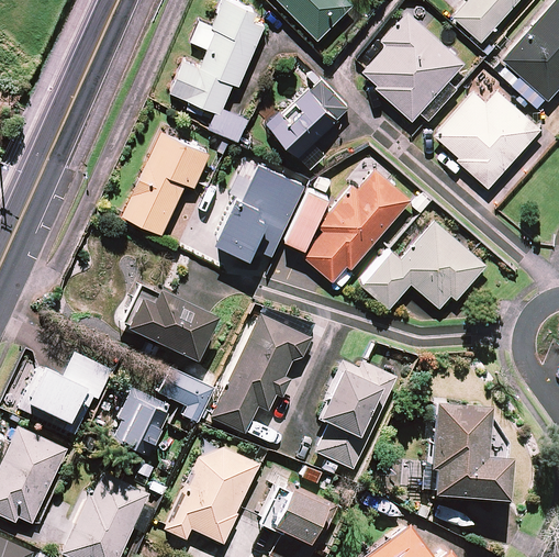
[(269,19),(225,0),(213,29),(201,23),(193,43),(209,51),(201,69),(185,62),(171,92),(192,101),(188,110),(214,121),(210,129),(239,141),(248,120),(223,110),(234,85),(239,87),(269,19)]
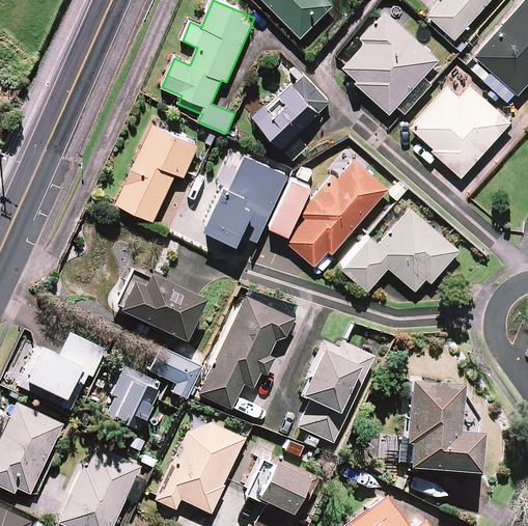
[(262,0),(301,38),(333,7),(327,0),(262,0)]
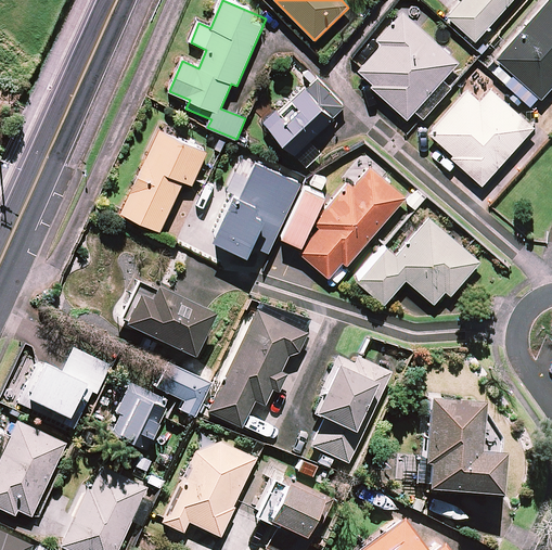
[(513,0),(464,0),(449,17),(476,42),(513,0)]
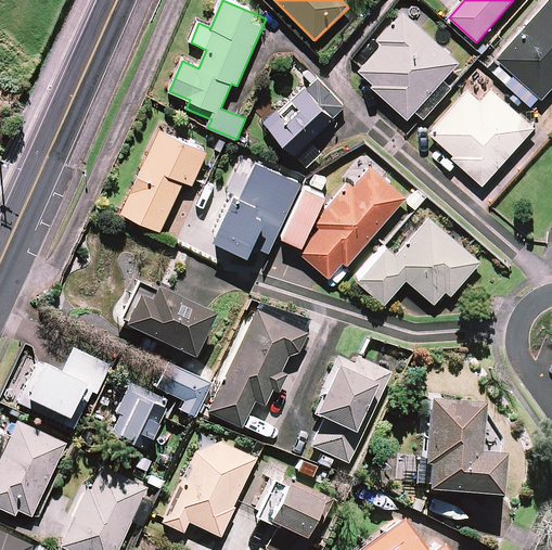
[(551,0),(489,69),(534,110),(551,88),(551,0)]
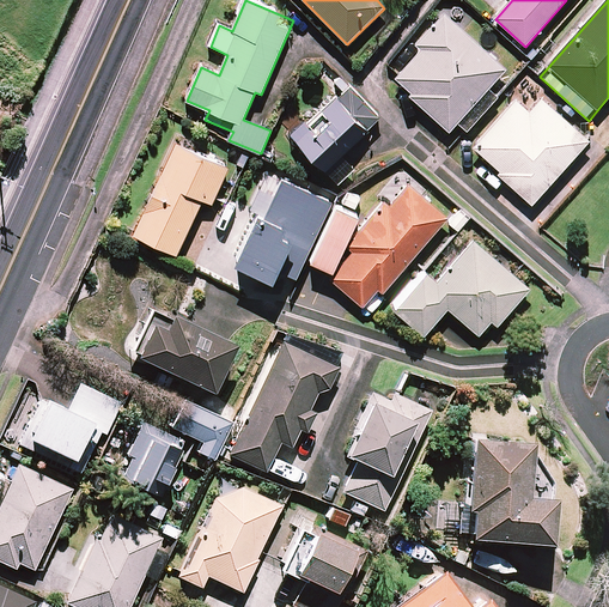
[(506,71),(448,17),(420,46),(424,49),(395,82),(450,133),(458,123),(468,132),(512,84),(503,74),(506,71)]
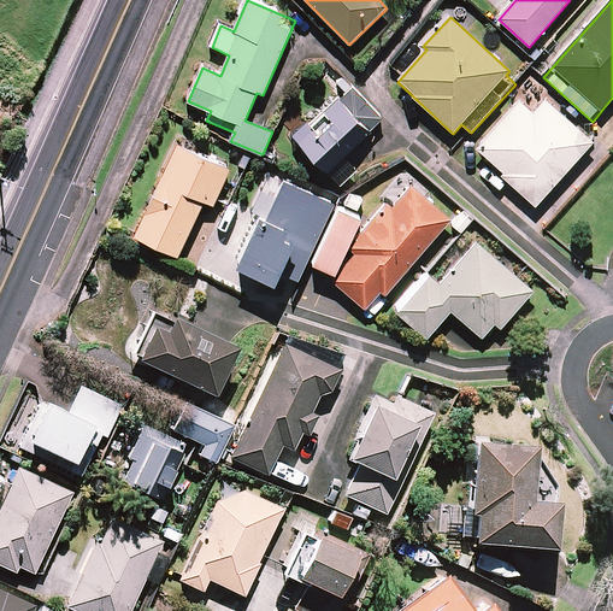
[(383,122),(352,87),(296,137),(341,187),(359,171),(346,156),(383,122)]
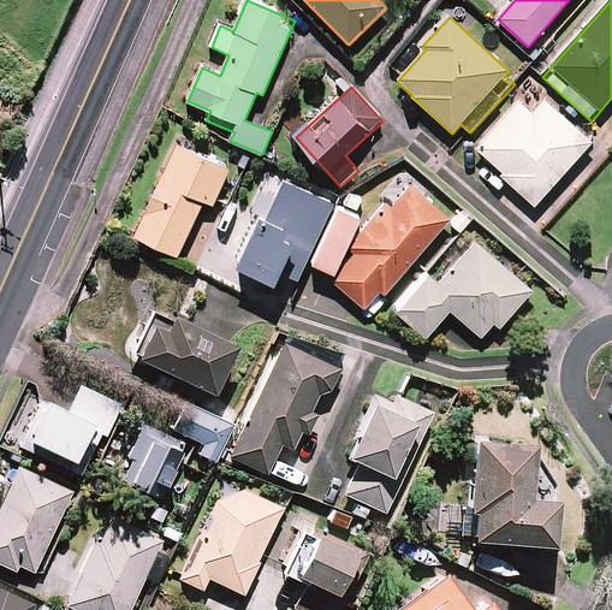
[(592,142),(544,100),(533,113),(520,101),(477,149),(504,172),(500,176),(535,206),(592,142)]
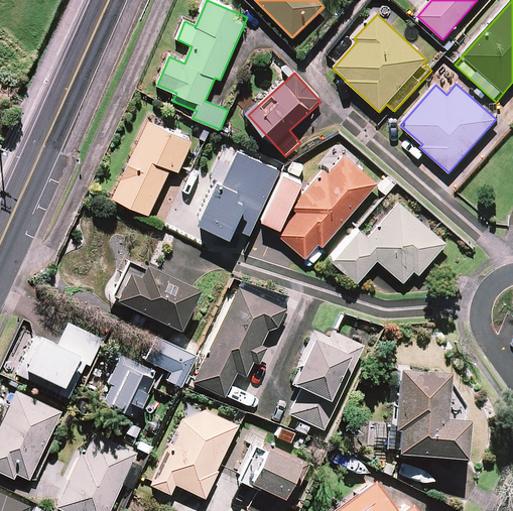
[(194,141),(150,121),(114,199),(150,215),(171,168),(179,172),(194,141)]
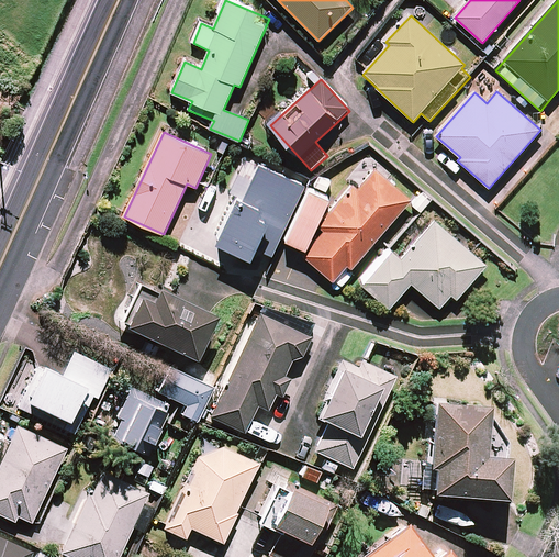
[(305,186),(259,164),(242,202),(224,193),(209,225),(217,230),(214,237),(248,254),(252,246),(272,256),(305,186)]
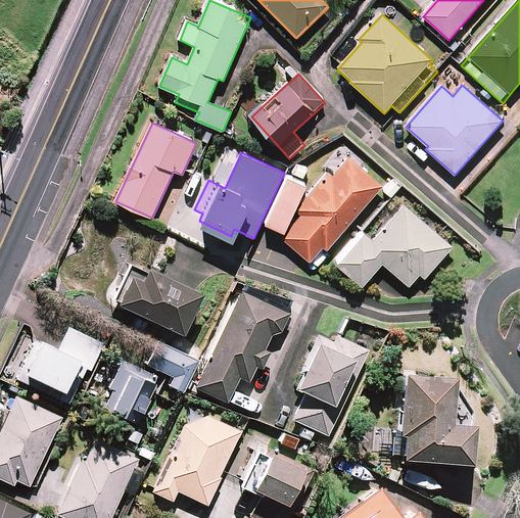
[(323,248),(327,252),(382,187),(349,158),(335,175),(330,171),(295,212),(301,217),(282,238),(311,263),(323,248)]
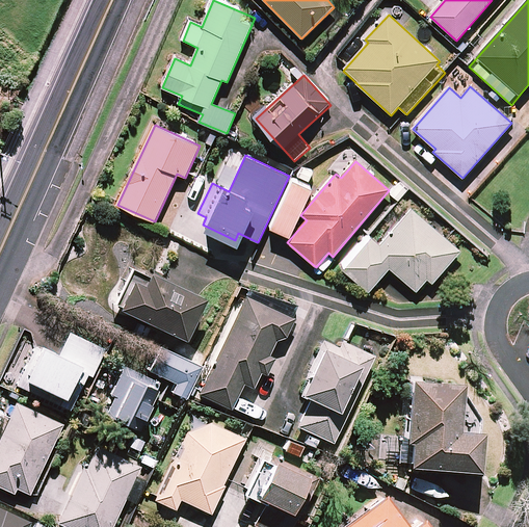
[(312,188),(293,179),(270,227),(289,236),(312,188)]
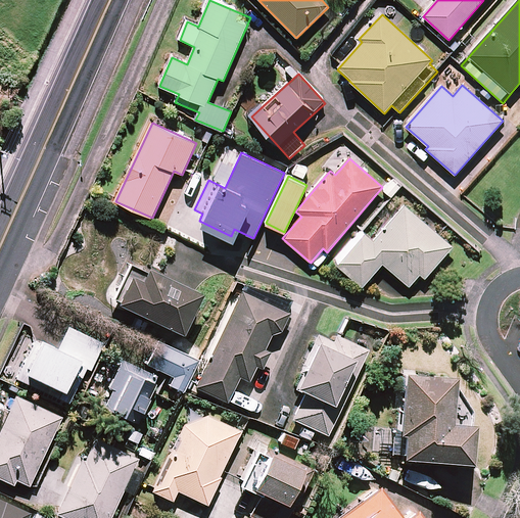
[(453,247),(405,206),(375,242),(364,233),(337,265),(363,287),(383,264),(410,287),(420,275),(425,279),(453,247)]
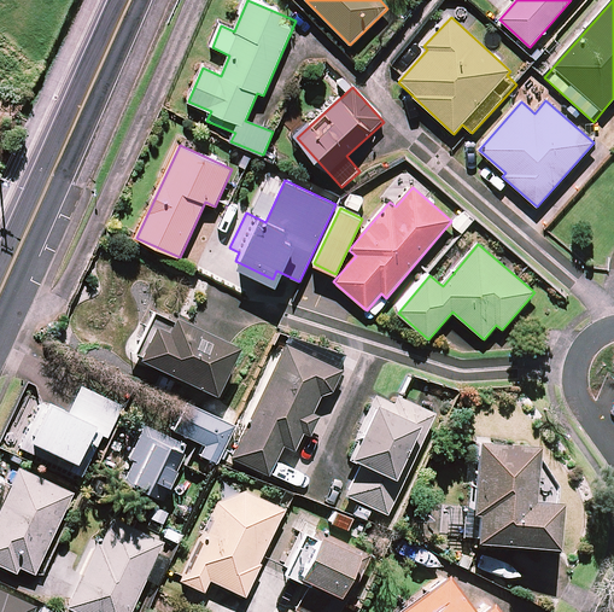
[(241,334),(203,315),(196,328),(157,310),(133,360),(212,397),(241,334)]
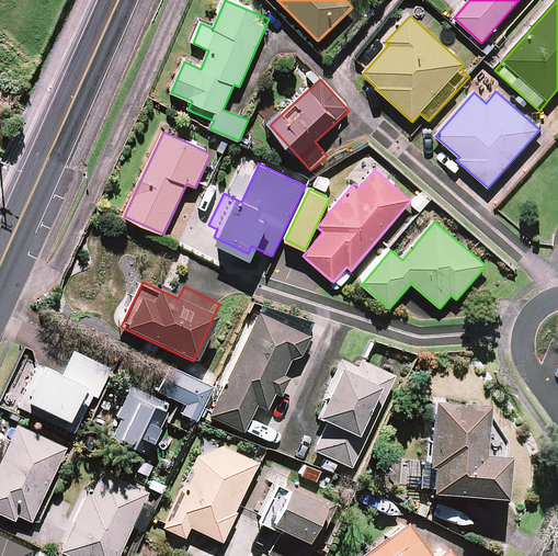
[(284,378),(288,366),(296,370),(310,339),(303,336),(257,315),(209,420),(245,435),(257,407),(269,412),(274,398),(282,401),(291,382),(284,378)]
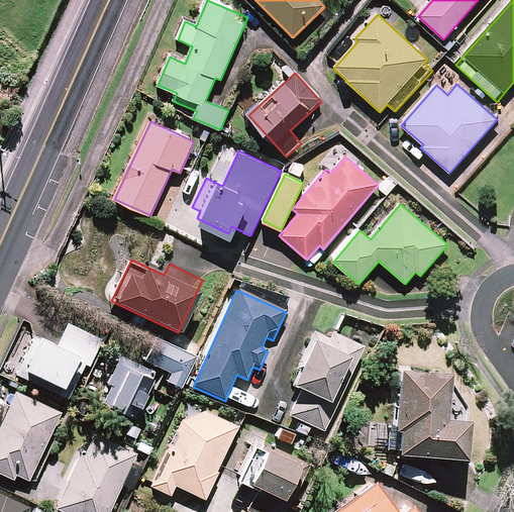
[(102,341),(66,325),(57,346),(34,336),(16,378),(68,401),(85,365),(90,367),(102,341)]
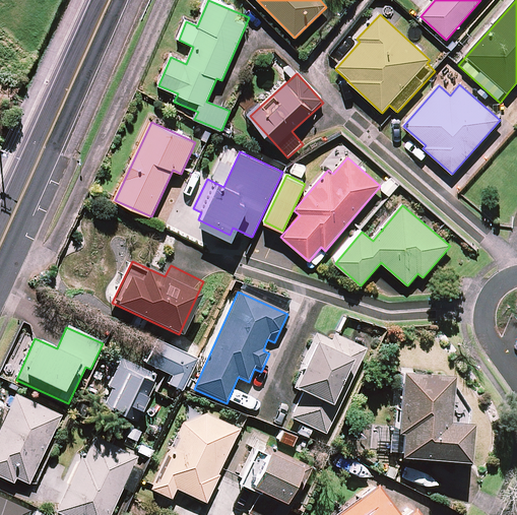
[(331,343),(316,336),(292,387),(304,392),(291,421),(326,437),(345,395),(358,370),(366,351),(333,336),(331,343)]
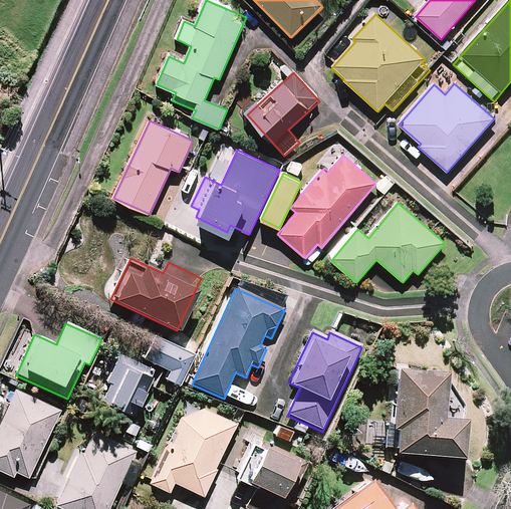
[(195,358),(155,338),(144,360),(171,373),(167,382),(180,388),(195,358)]
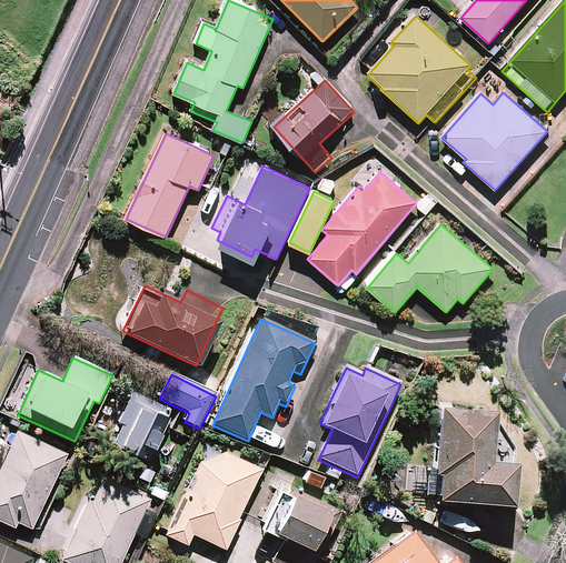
[(169,411),(131,396),(111,448),(149,462),(169,411)]
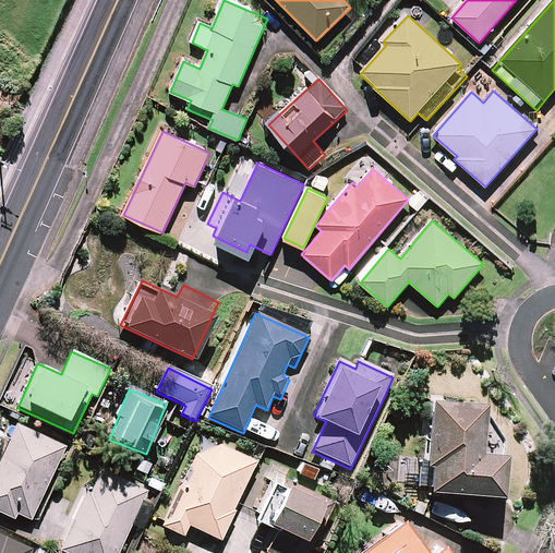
[(481,405),(426,400),(420,490),(499,495),(503,455),(478,453),(481,405)]
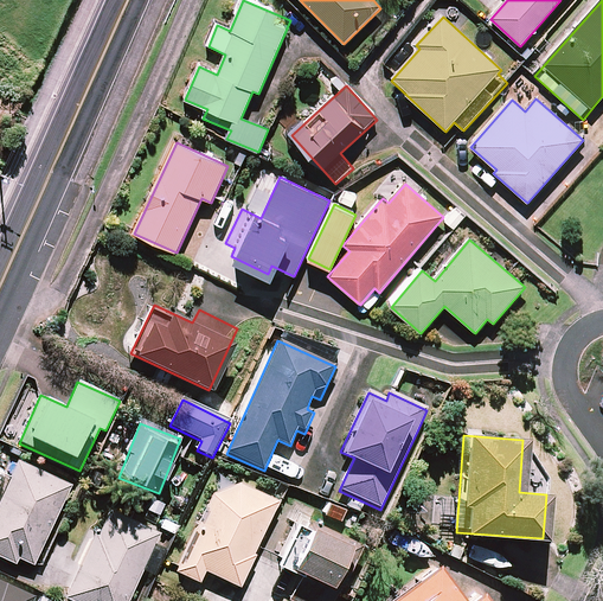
[(0,500),(0,557),(18,567),(20,560),(34,567),(71,487),(18,462),(0,500)]
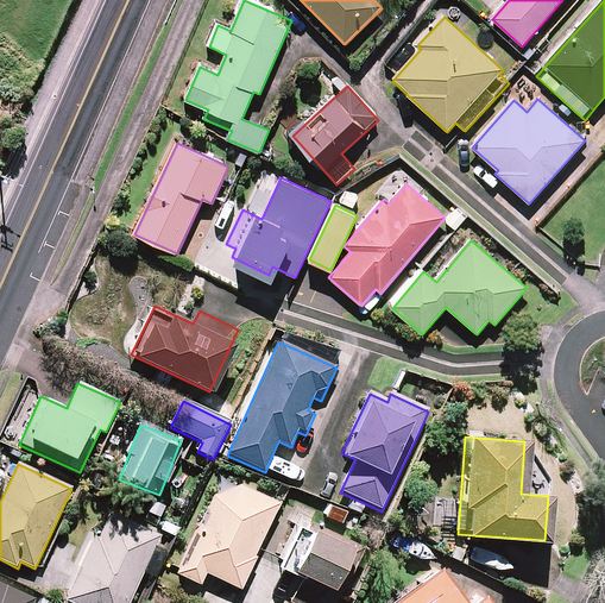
[(278,506),(234,485),(212,500),(178,576),(201,586),(206,575),(241,590),(278,506)]
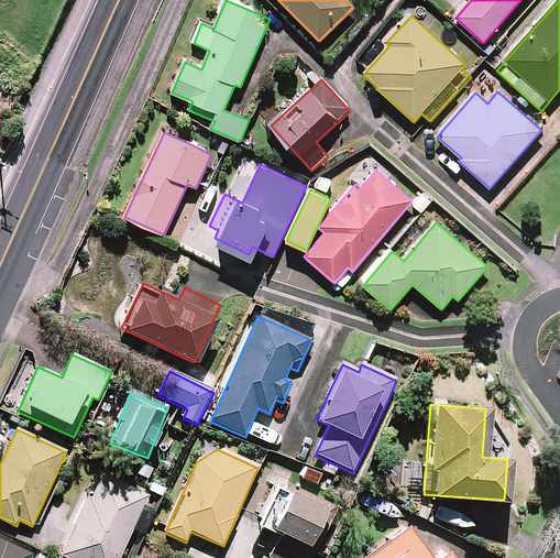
[(145,537),(158,511),(146,505),(149,500),(150,499),(101,474),(99,479),(62,556),(64,557),(120,557),(133,532),(145,537)]
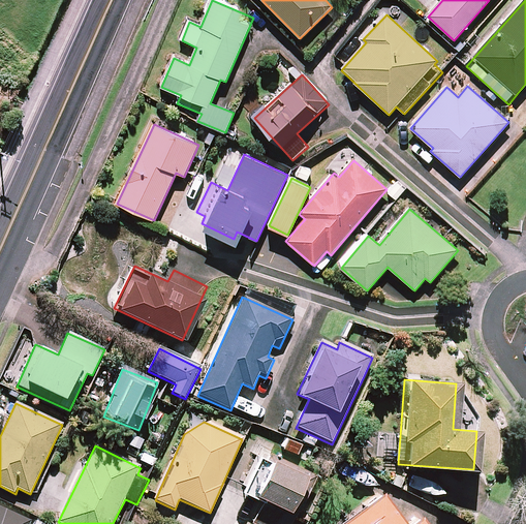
[(292,523),(315,479),(264,454),(244,493),(264,502),(253,523),(292,523)]
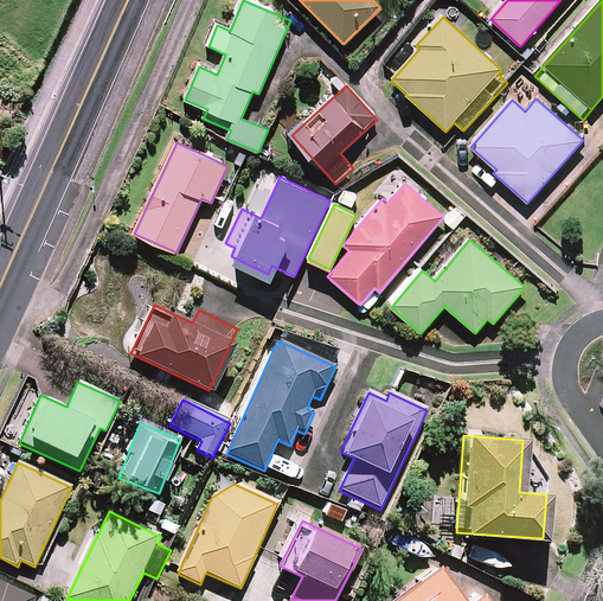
[(460,600),(435,567),(390,600),(483,600),(479,593),(469,600),(460,600)]
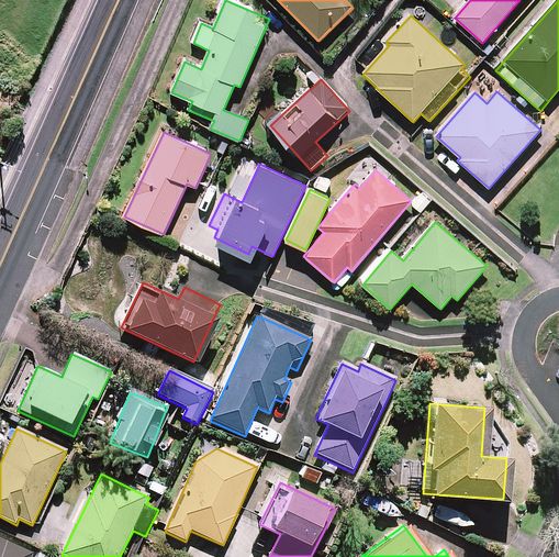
[(0,541),(0,556),(32,556),(0,541)]
